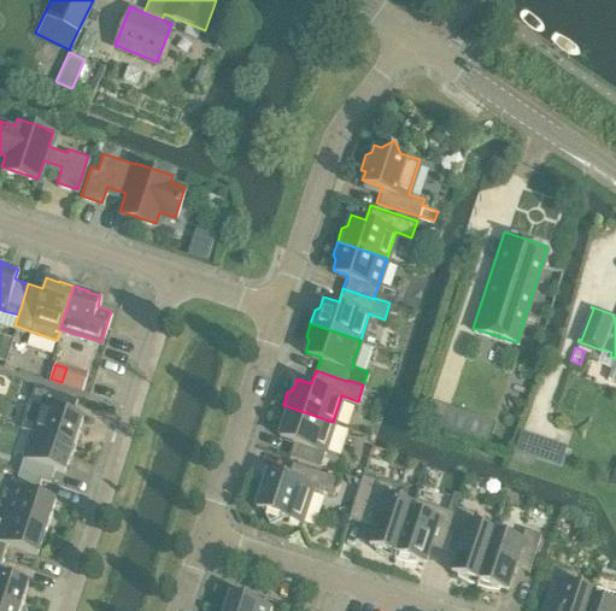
[(74,442),(78,428),(77,427),(82,415),(71,411),(76,397),(34,382),(19,424),(33,429),(33,428),(74,442)]
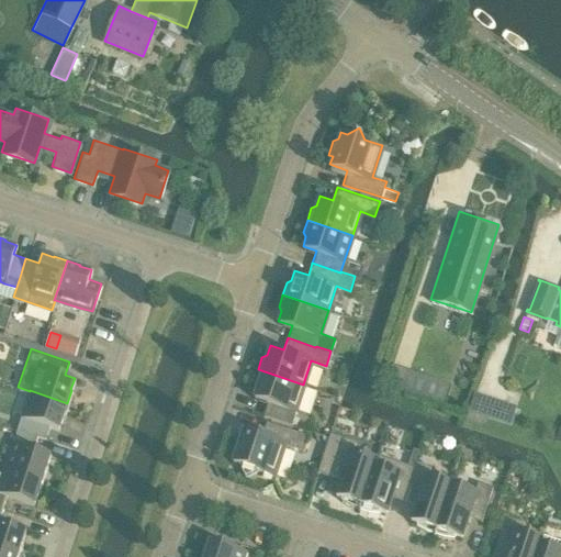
[(442,405),(449,382),(394,365),(388,389),(442,405)]
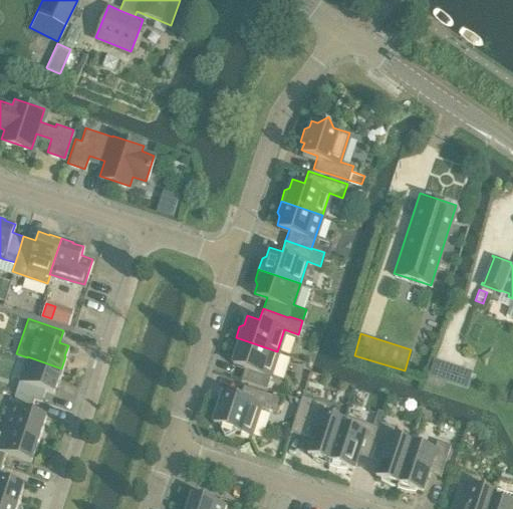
[(266,387),(277,351),(236,337),(232,348),(235,352),(232,361),(244,365),(240,377),(266,387)]
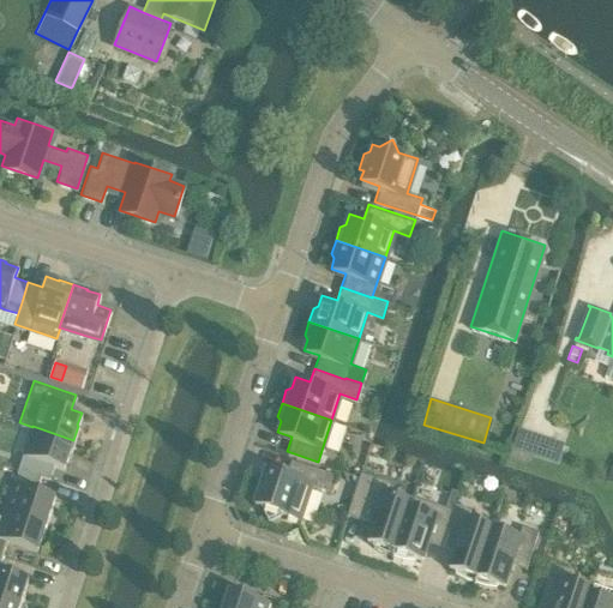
[(68,453),(73,440),(32,426),(32,427),(23,453),(24,453),(19,467),(41,474),(40,475),(49,477),(53,463),(64,467),(67,453),(68,453)]
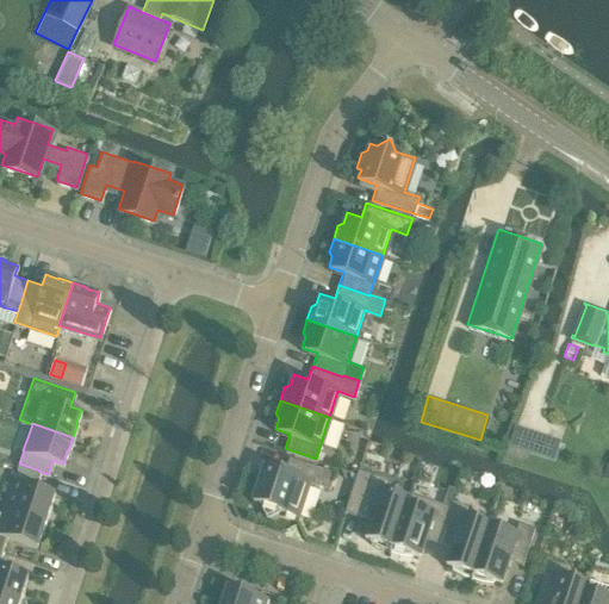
[(553,458),(559,439),(544,433),(538,453),(553,458)]
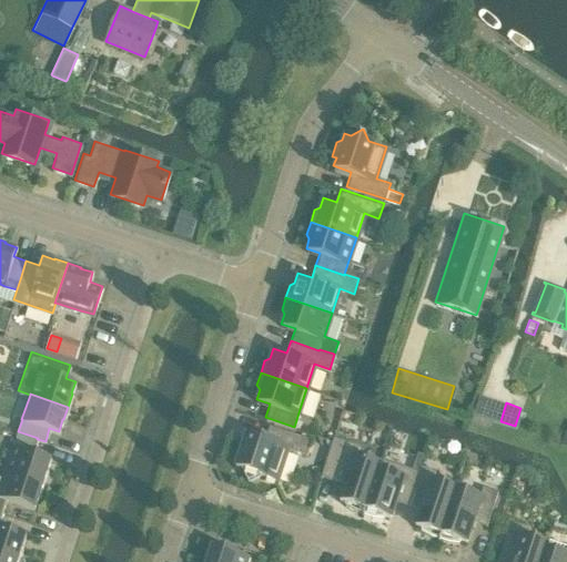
[(471,420),(489,427),(492,418),(473,411),(471,419),(471,420)]
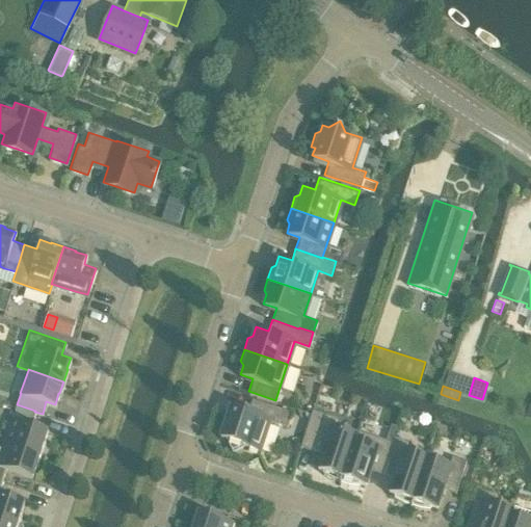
[(287,424),(292,410),(251,396),(246,410),(230,404),(228,412),(223,411),(219,424),(221,429),(219,435),(226,437),(232,448),(243,443),(260,448),(269,419),(287,424)]
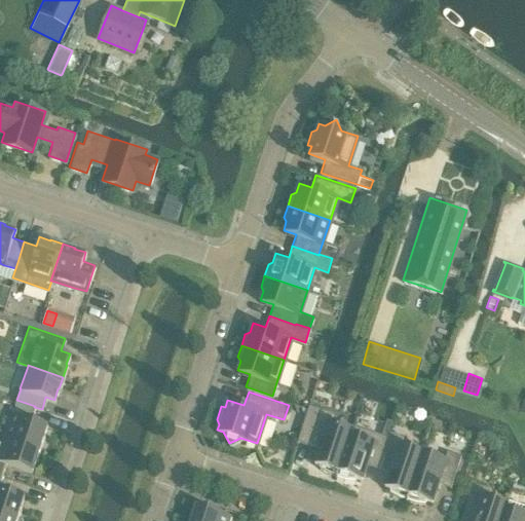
[(31,418),(34,407),(35,406),(16,400),(12,412),(4,435),(40,447),(44,435),(43,435),(46,423),(31,418)]
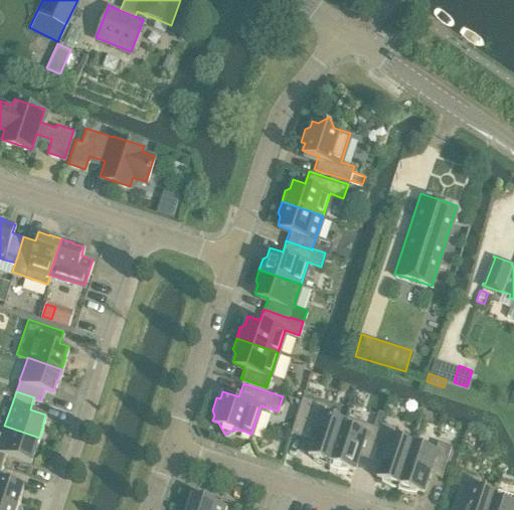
[(343,419),(342,419),(322,412),(325,402),(302,395),(292,425),(314,432),(307,453),(313,455),(312,457),(321,462),(328,464),(343,419)]
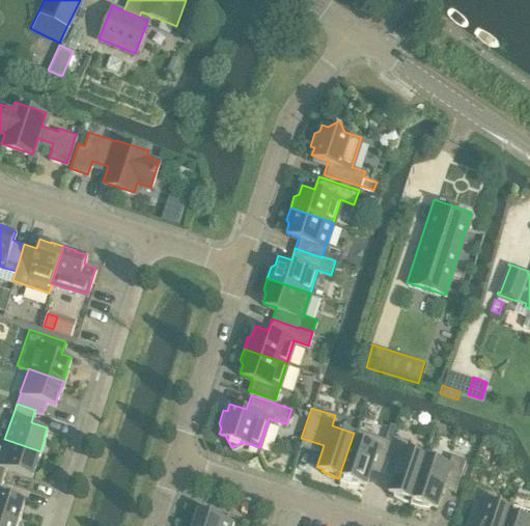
[(391,439),(390,439),(355,427),(353,433),(354,433),(338,478),(346,481),(357,482),(358,480),(364,482),(370,461),(383,465),(391,439)]
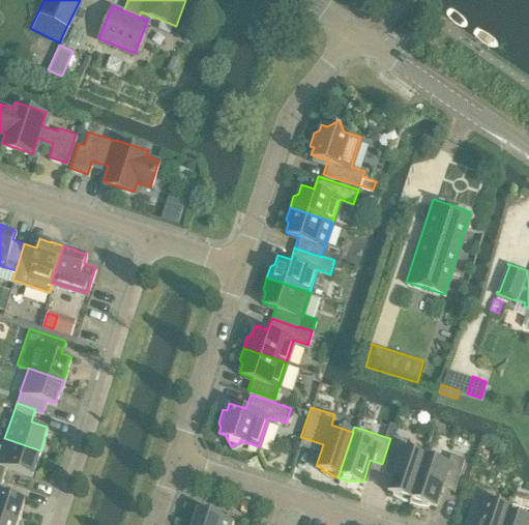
[(409,501),(423,455),(402,447),(405,438),(390,433),(389,438),(390,438),(382,464),(393,468),(386,489),(392,491),(391,493),(401,498),(409,501)]
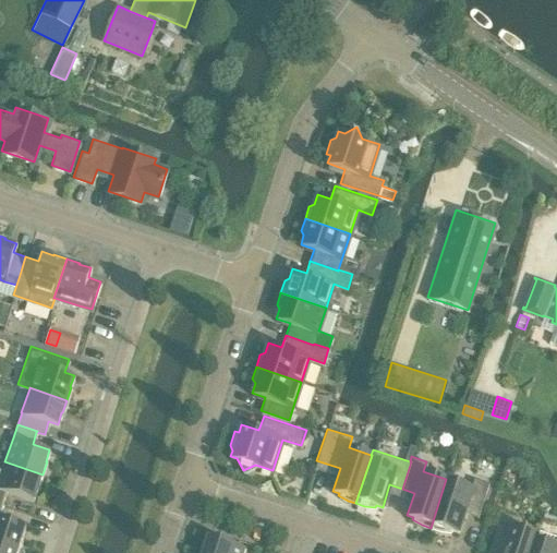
[(38,488),(43,475),(4,461),(0,473),(0,502),(1,503),(5,490),(33,499),(37,488),(38,488)]
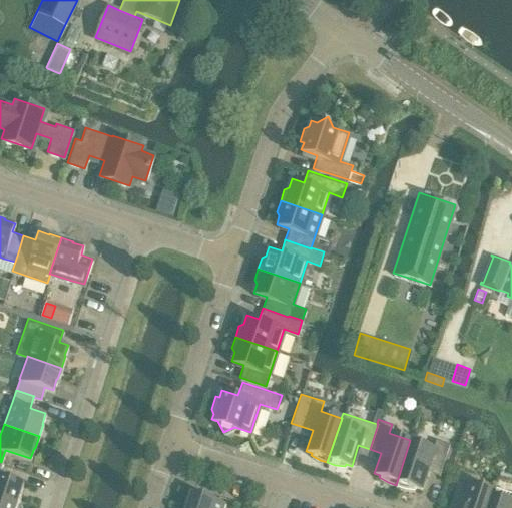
[(441,467),(449,442),(435,438),(432,447),(410,440),(396,485),(403,487),(414,488),(414,486),(420,488),(428,463),(441,467)]
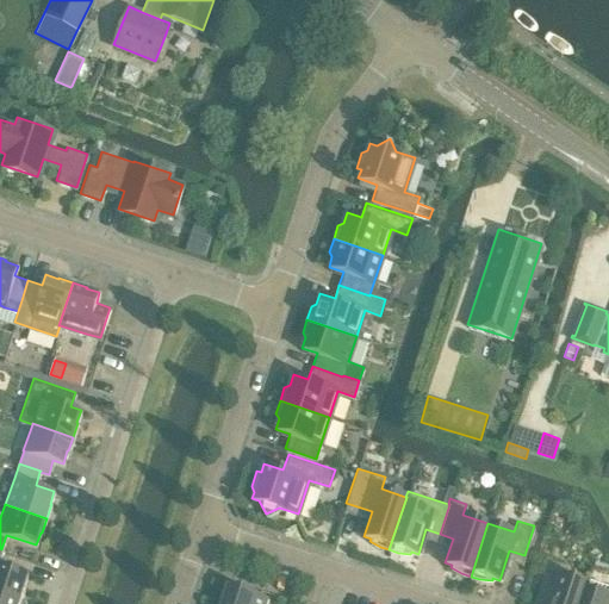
[(0,592),(20,599),(24,586),(23,585),(28,572),(0,562),(0,553),(1,549),(0,548),(0,592)]
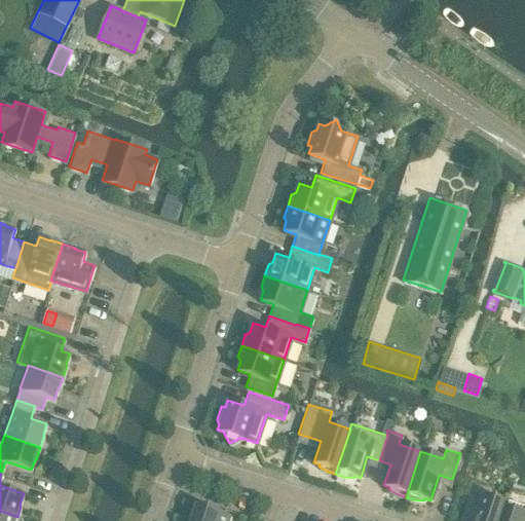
[(472,481),(462,511),(475,515),(473,520),(498,520),(503,507),(504,508),(505,503),(483,495),(486,485),(472,481)]
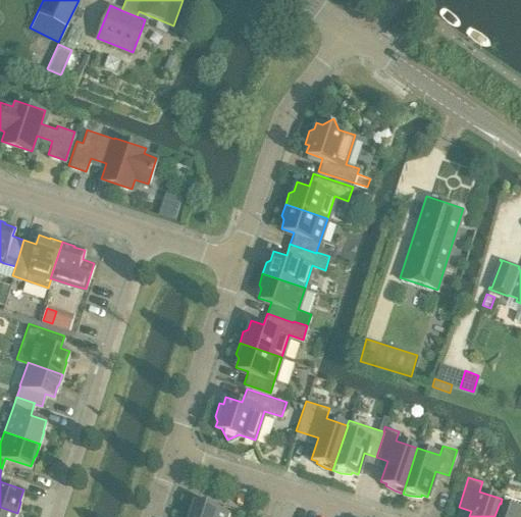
[(194,499),(188,516),(225,516),(228,510),(194,499)]
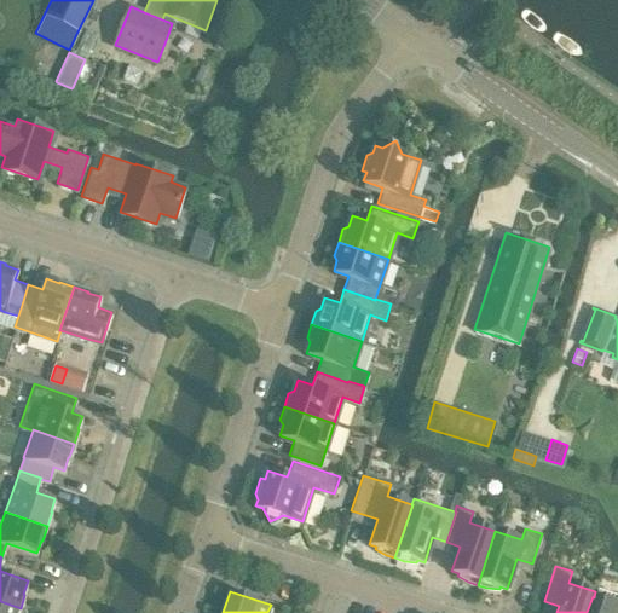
[(593,596),(587,612),(617,612),(617,605),(594,597),(593,596)]
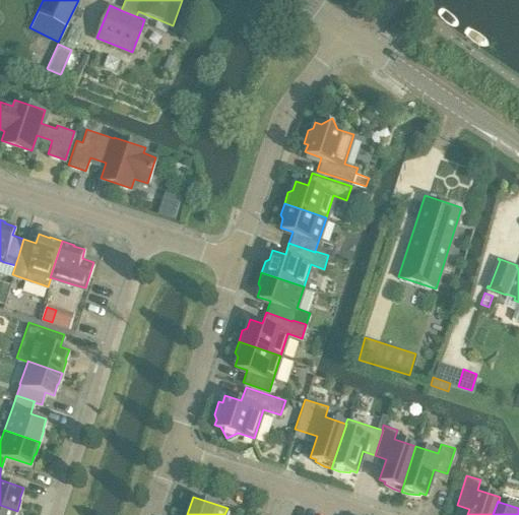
[(15,514),(17,511),(0,505),(0,514),(15,514)]
